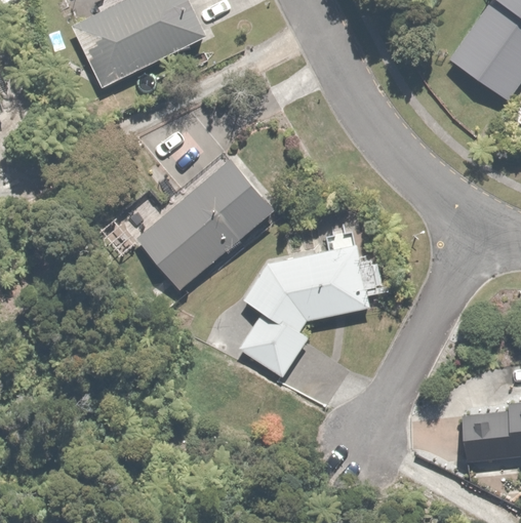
[(106,0),(94,5),(99,14),(72,28),(103,91),(212,38),(193,0),(106,0)]
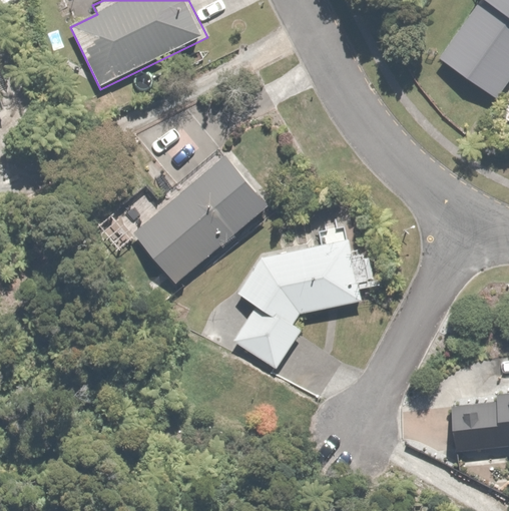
[(508,0),(480,0),(437,58),(496,101),(508,83),(508,0)]
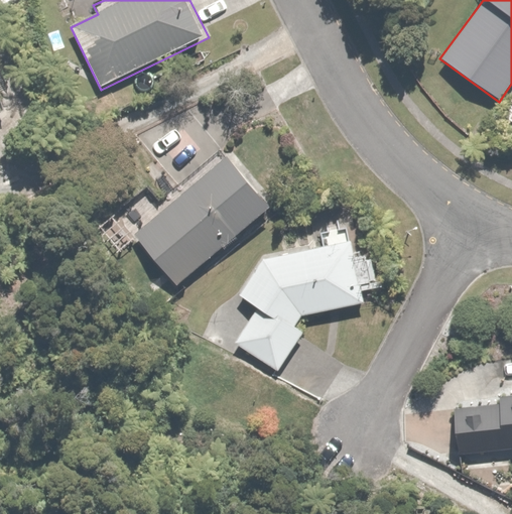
[(232,157),(133,235),(176,288),(274,210),(232,157)]
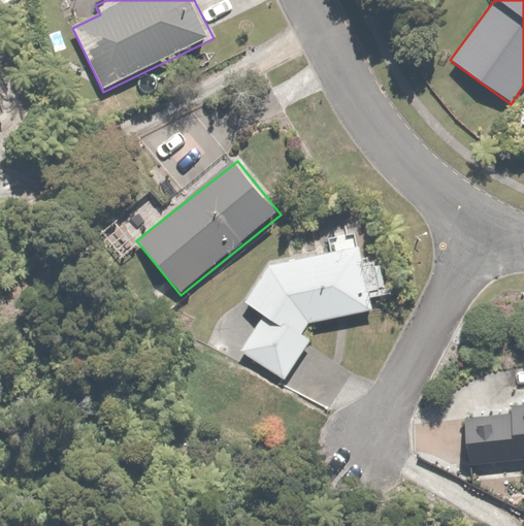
[(246,301),(262,315),(239,352),(284,379),(307,339),(299,334),(306,323),(372,308),(368,292),(380,290),(373,262),(365,264),(362,251),(347,254),(344,239),(326,242),(328,254),(270,266),(246,301)]
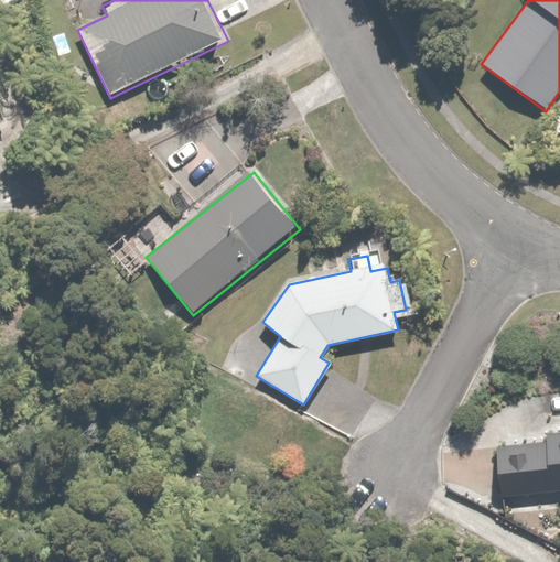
[(497,446),(501,494),(559,488),(559,435),(547,438),(547,443),(497,446)]
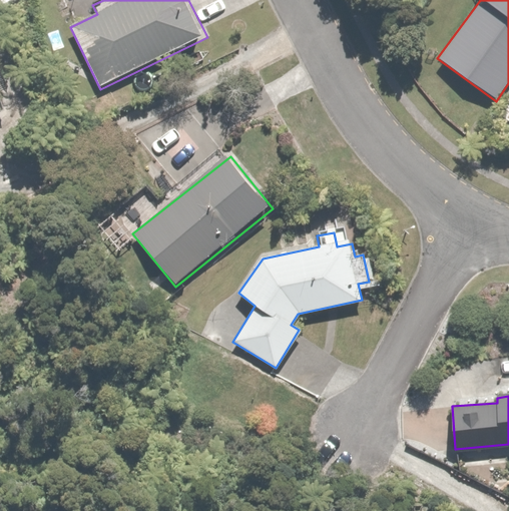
All buildings are outlined.
